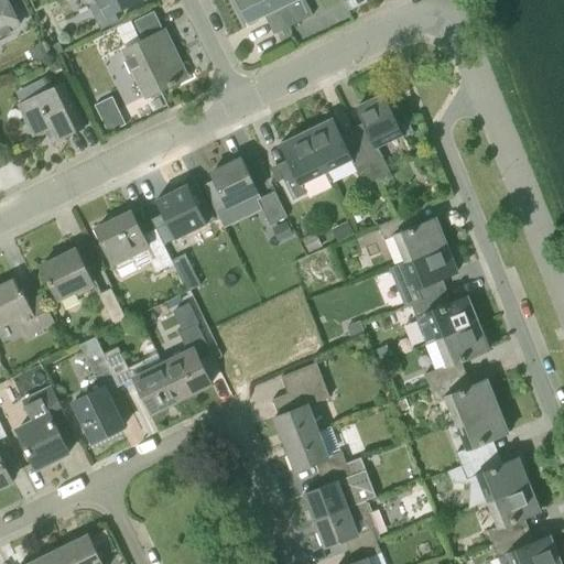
[(0,0),(0,33),(19,25),(7,0),(0,0)]
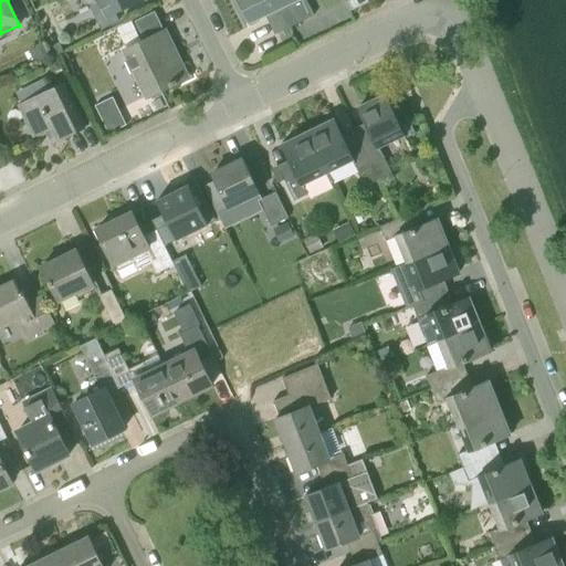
[(100,0),(107,14),(136,0),(100,0)]
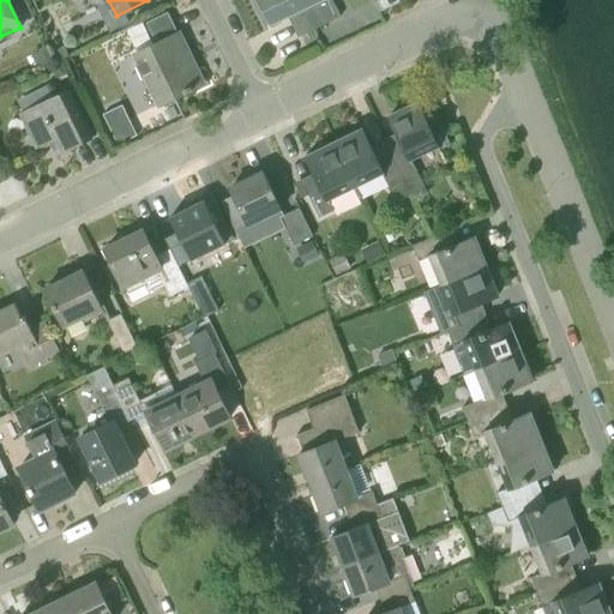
[(260,0),(272,25),(292,17),(301,36),(341,17),(332,0),(260,0)]
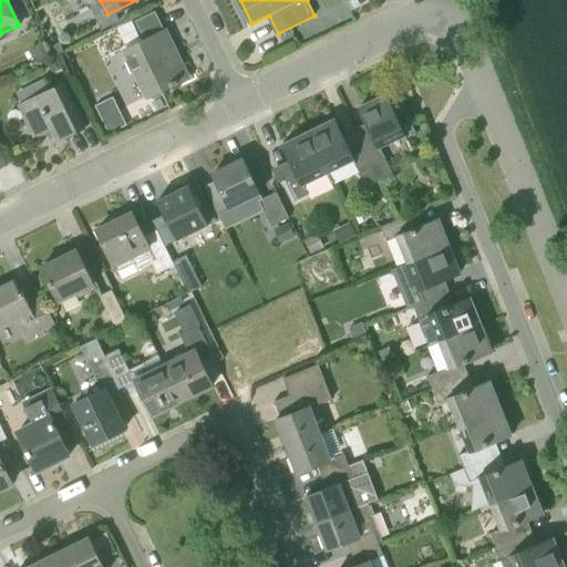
[(135,21),(145,41),(125,51),(148,96),(185,78),(173,51),(175,50),(156,11),(135,21)]
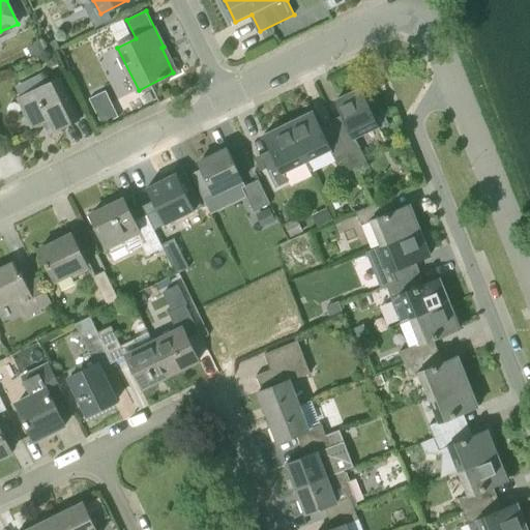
[(46,51),(39,39),(28,45),(33,57),(46,51)]
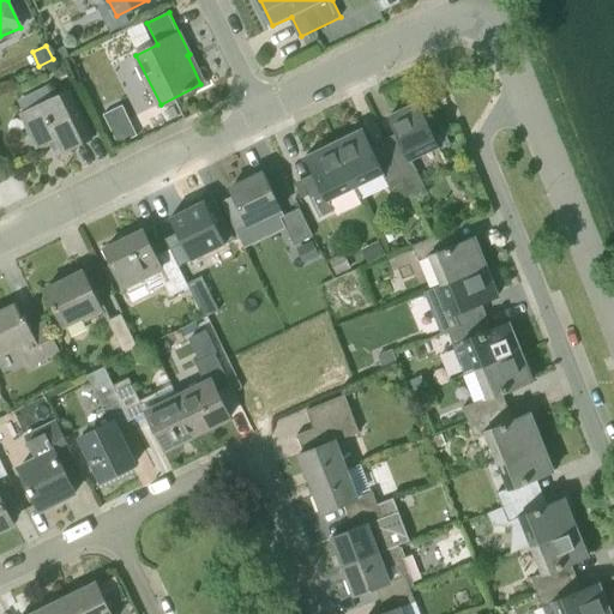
[(55,61),(68,56),(65,46),(52,50),(55,61)]
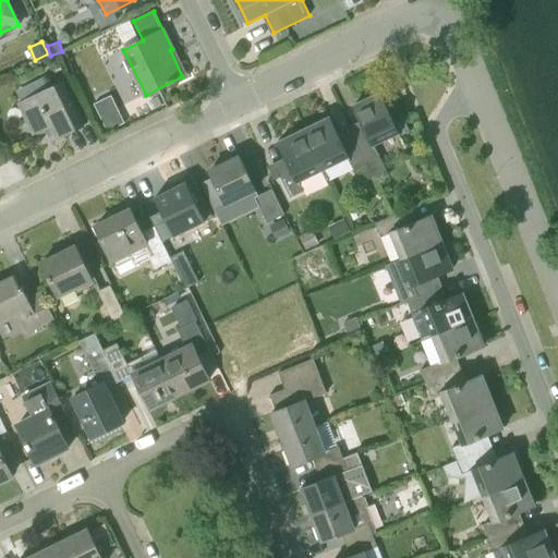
[(56,67),(61,65),(58,56),(49,59),(50,63),(56,67)]
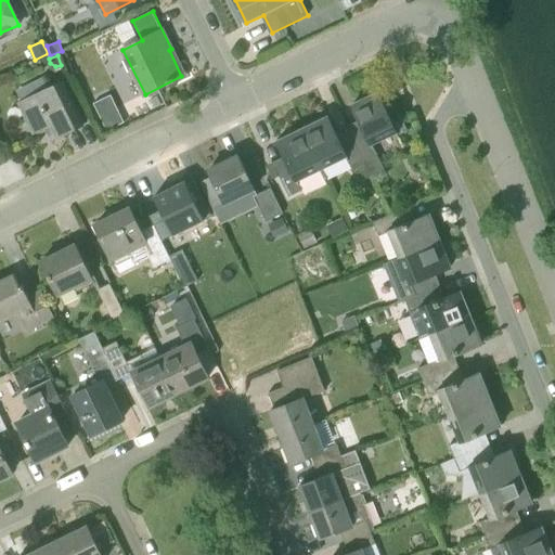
[(82,123),(61,77),(18,98),(33,129),(51,120),(57,133),(82,123)]
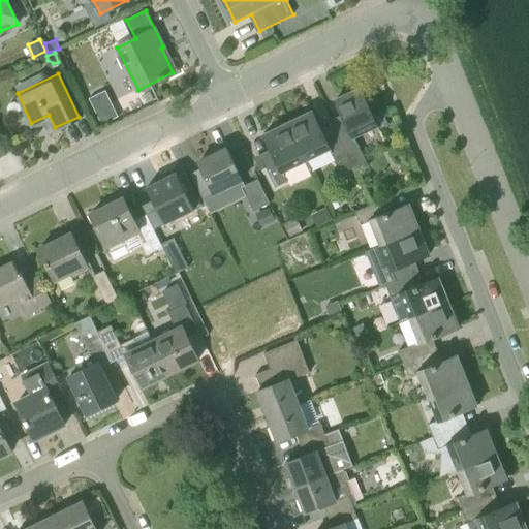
[(345,120),(334,126),(353,167),(366,162),(354,136),(378,125),(379,127),(389,123),(380,107),(371,112),(361,88),(335,99),(345,120)]
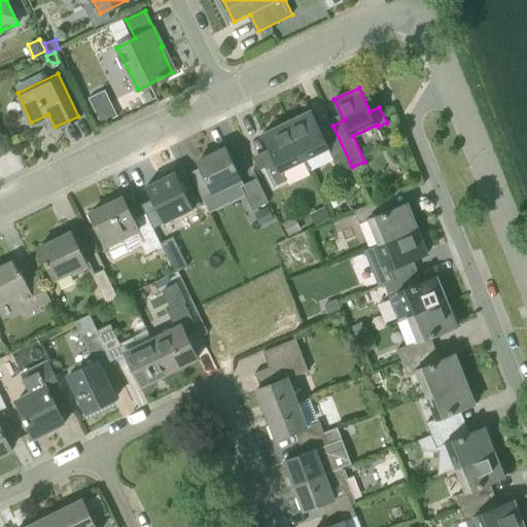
[(97,112),(102,124),(118,115),(112,105),(97,112)]
